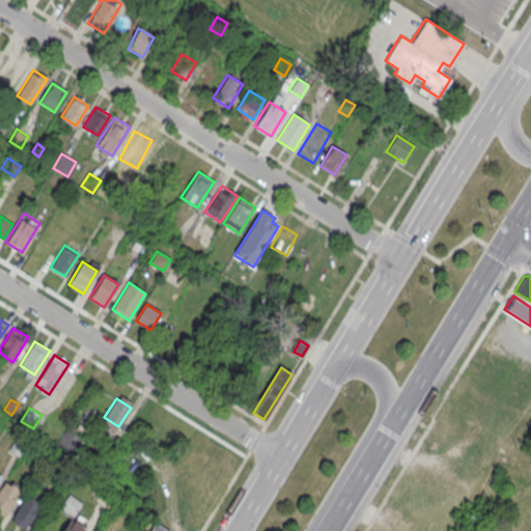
[(66,429),(81,438),(73,450),(59,442),(66,429)]
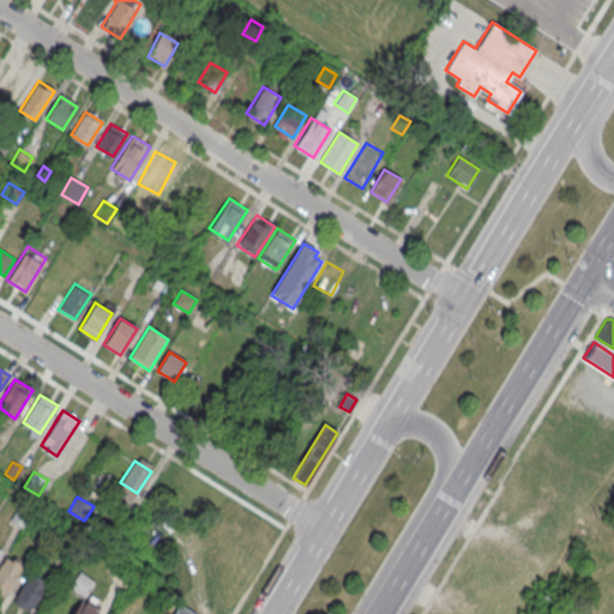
[(22,527),(8,519),(17,505),(30,512),(22,527)]
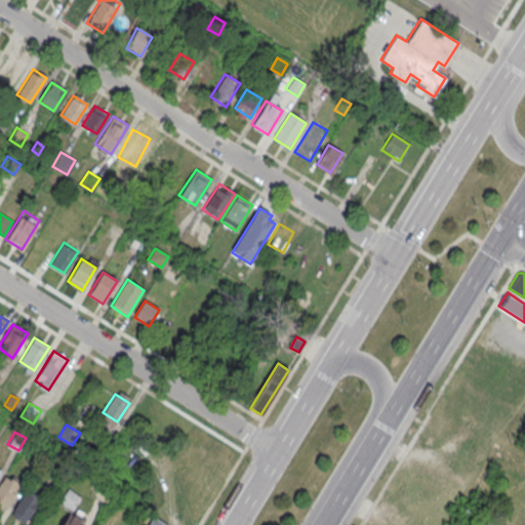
[(0,483),(6,474),(23,484),(5,512),(0,508),(0,483)]
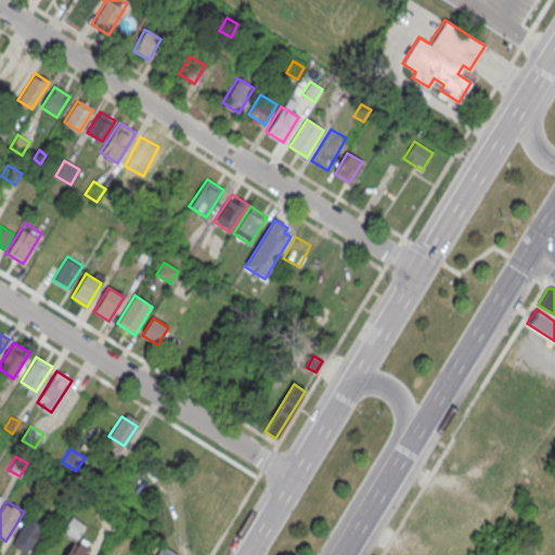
[(101,518),(110,524),(115,515),(105,510),(101,518)]
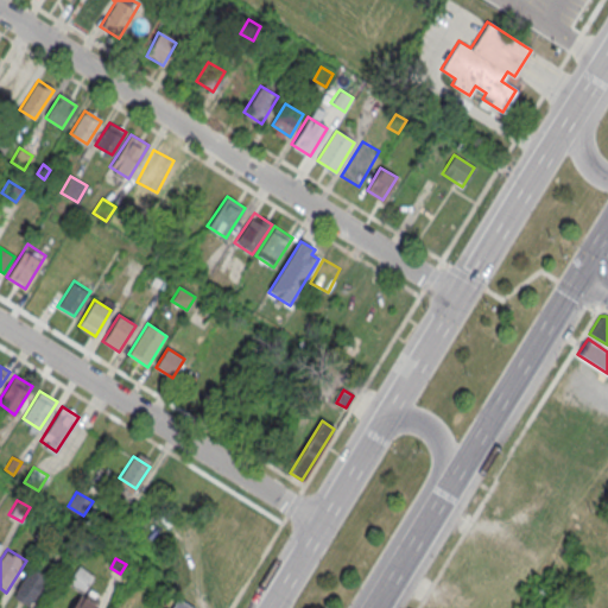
[(30,567),(46,576),(29,606),(12,596),(30,567)]
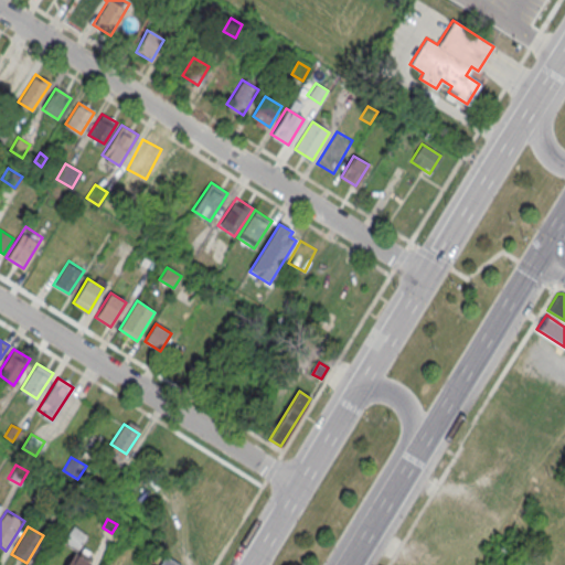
[(63,542),(76,550),(86,534),(73,526),(63,542)]
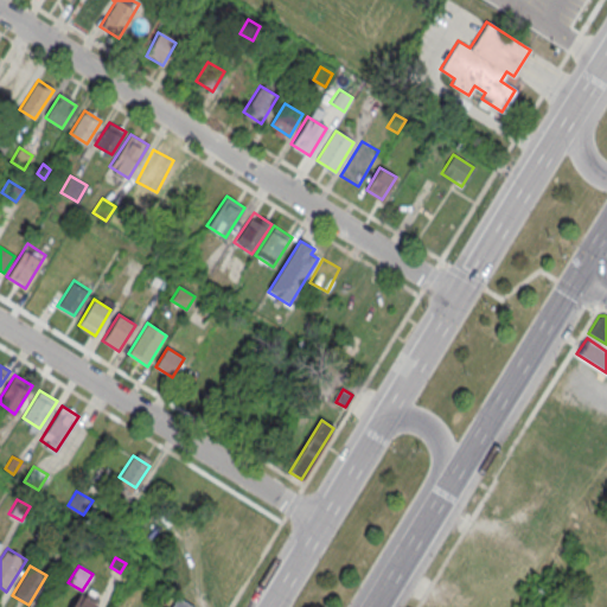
[(70,606),(95,606),(97,605),(80,593),(70,606)]
